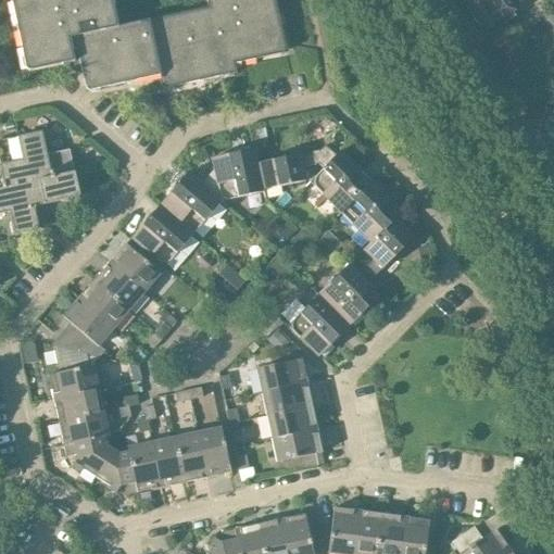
[(12,0),(28,70),(70,61),(71,67),(75,71),(83,70),(87,89),(149,75),(148,71),(159,68),(162,82),(163,82),(164,87),(237,71),(236,62),(285,51),(287,48),(275,0),(209,0),(210,5),(118,25),(112,0),(12,0)]
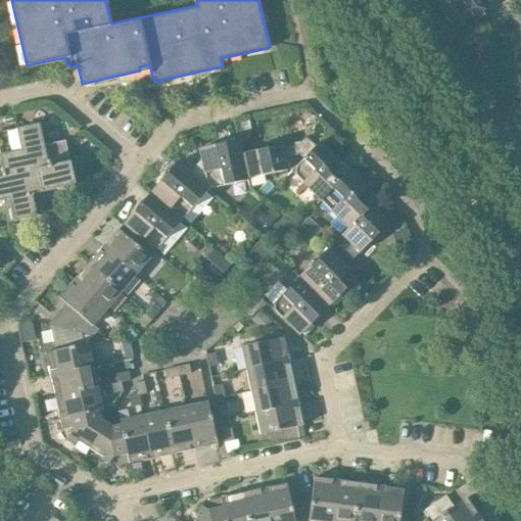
[(455,29),(485,8),(479,0),(443,0),(438,3),(455,29)]
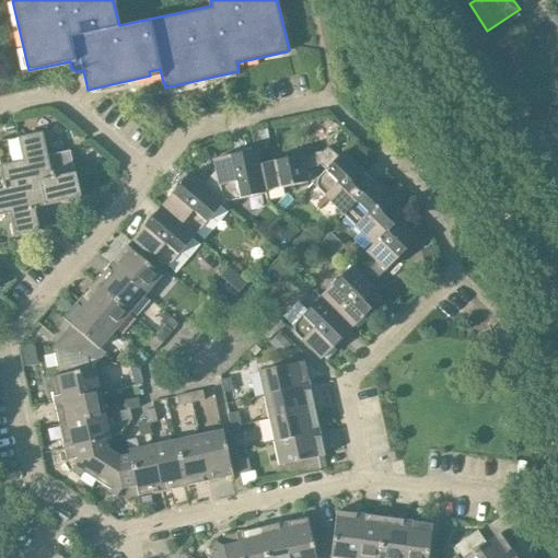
[(15,235),(41,230),(36,209),(37,209),(36,206),(31,184),(41,182),(45,205),(82,197),(71,149),(48,154),(44,130),(0,140),(0,162),(0,164),(0,214),(11,212),(15,235)]
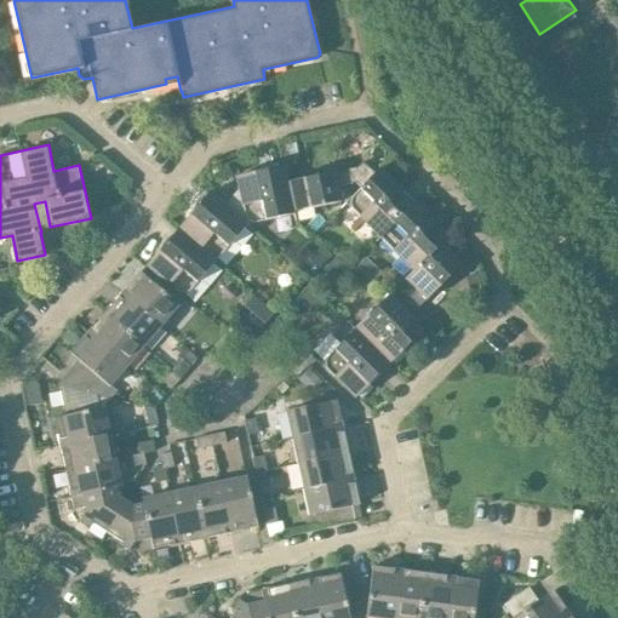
[(377,172),(376,172),(364,160),(359,166),(290,181),(289,181),(295,210),(296,210),(343,199),(341,184),(356,182),(361,187),(362,187),(377,172)]
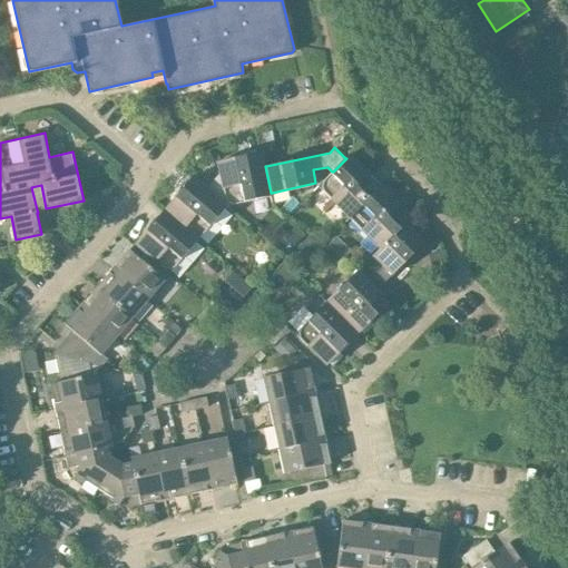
[(265,166),(266,166),(263,152),(250,154),(250,152),(240,154),(241,156),(217,160),(219,173),(208,186),(207,186),(228,204),(272,194),(272,193),(271,193),(265,166)]
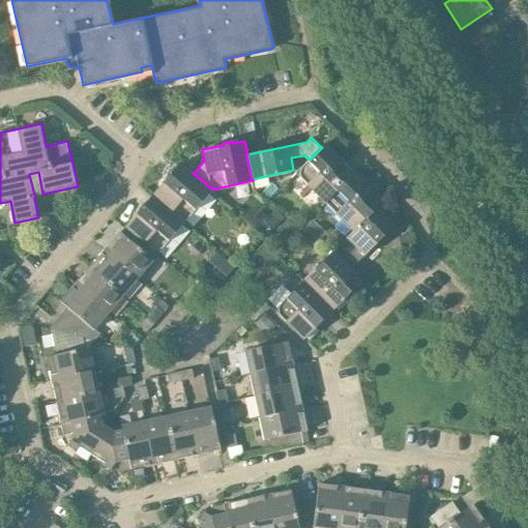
[(326,201),(355,173),(325,142),(321,147),(322,147),(310,159),(309,159),(297,171),(326,201)]
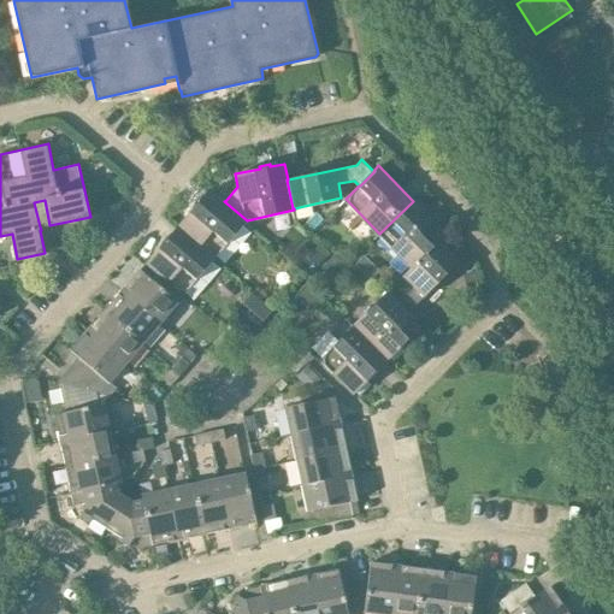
[(224,201),(225,201),(211,188),(201,199),(199,198),(193,205),(194,207),(178,226),(216,258),(247,220),(224,201)]
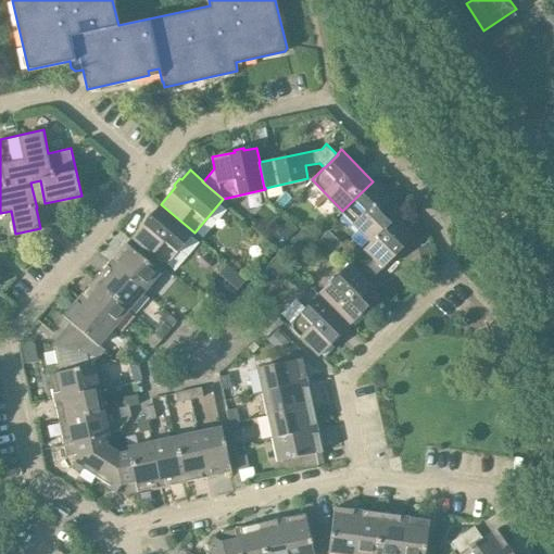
[(397,218),(402,212),(373,181),(342,211),(372,241),(395,217),(397,218)]
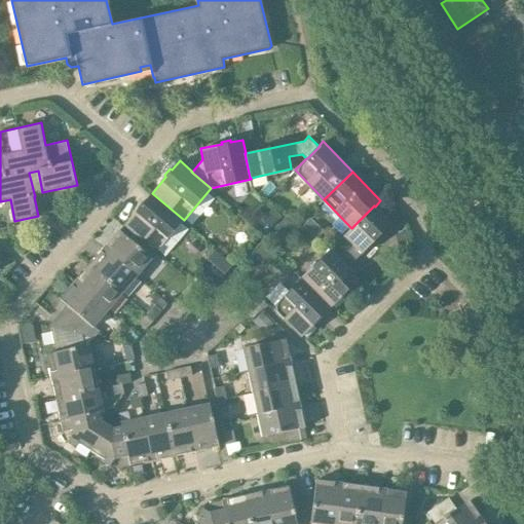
[(157,251),(184,220),(152,193),(145,200),(143,199),(138,206),(140,208),(124,225),(157,251)]
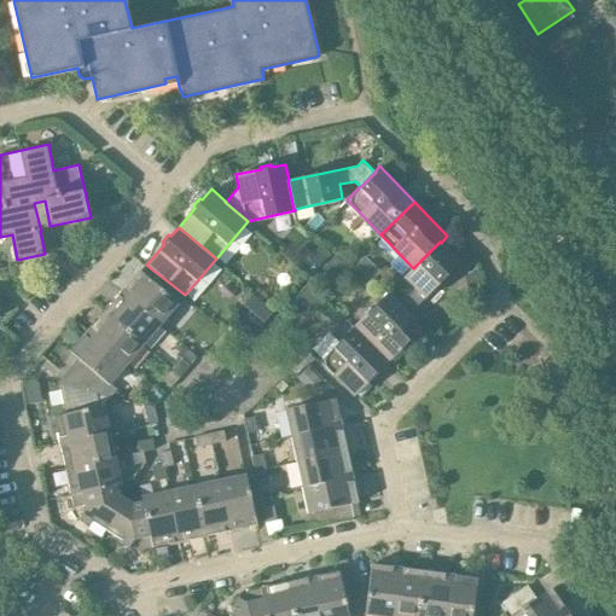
[(462,263),(441,243),(440,242),(413,268),(405,275),(416,286),(402,301),(413,311),(426,297),(462,263)]
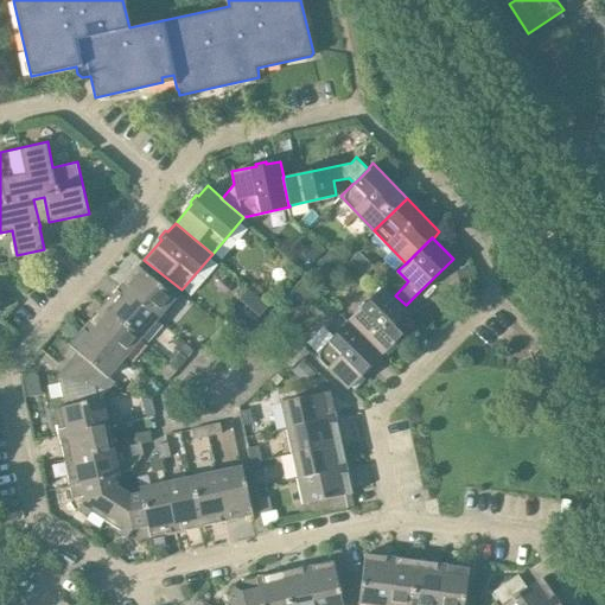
[(313,243),(305,253),(313,261),(322,252),(313,243)]
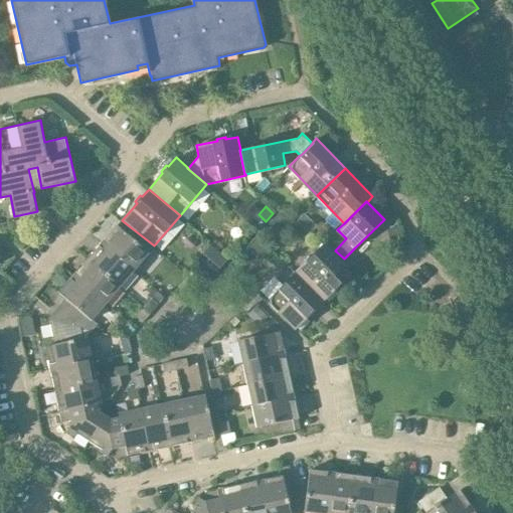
[(306,226),(311,221),(304,214),(299,219),(306,226)]
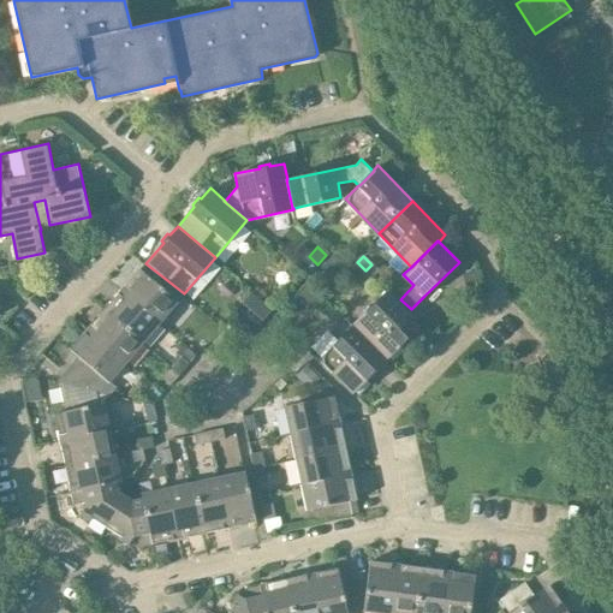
[(123,290),(161,322),(179,302),(140,269),(123,290)]
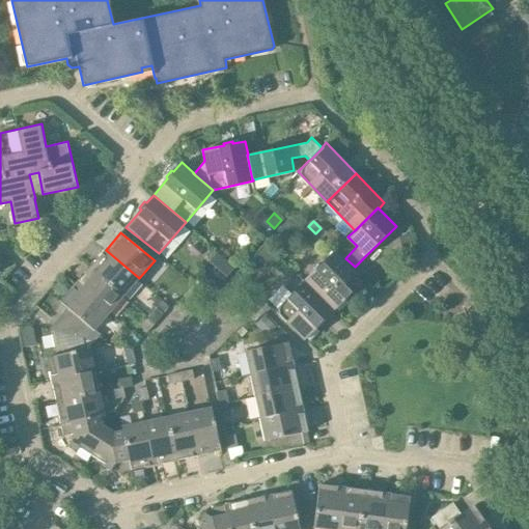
[(409,233),(400,237),(405,252),(414,249),(409,233)]
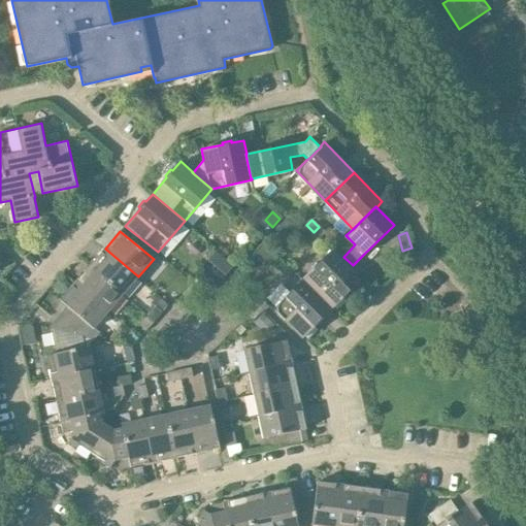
[(124,293),(138,276),(105,249),(91,265),(124,293)]
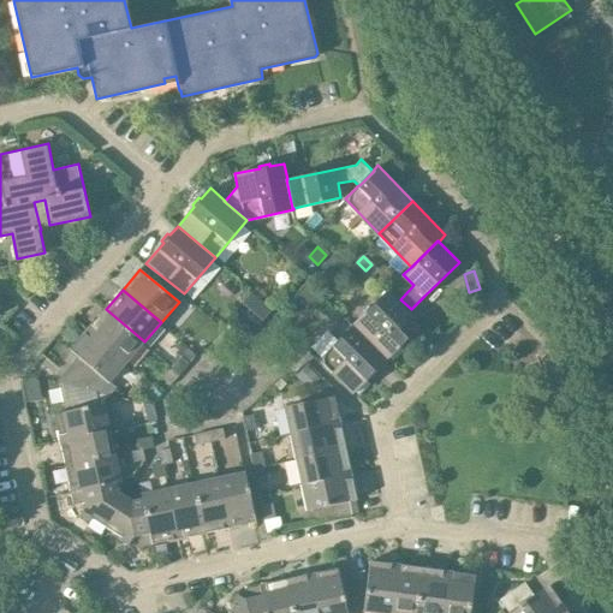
[(387,359),(422,326),(386,291),(352,325),(387,359)]
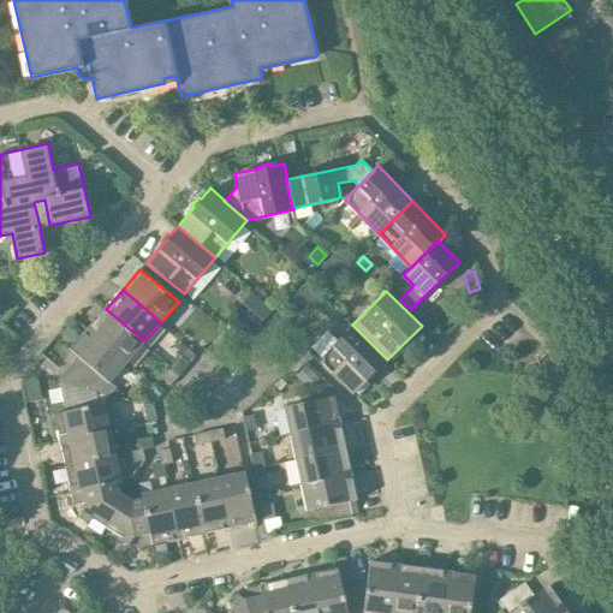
[(128,362),(144,341),(106,309),(89,328),(128,362)]
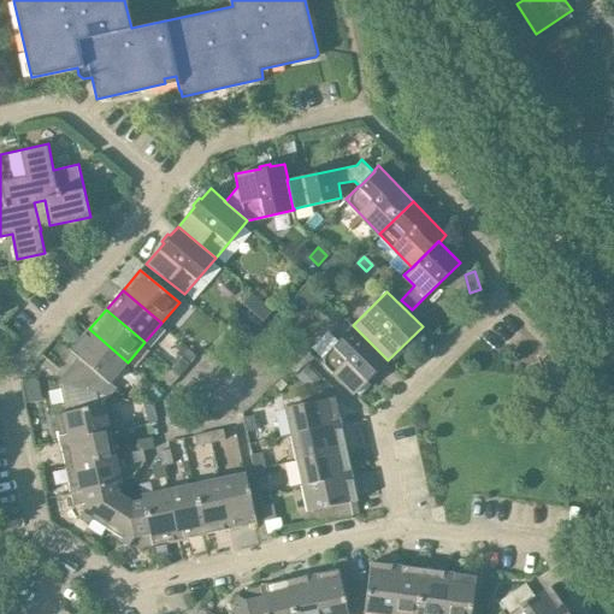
[(238,323),(229,332),(240,343),(249,334),(238,323)]
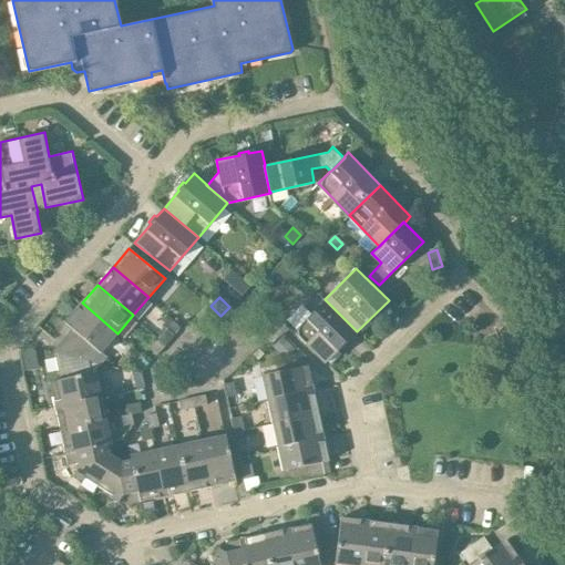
[(326,362),(357,331),(325,299),(294,330),(326,362)]
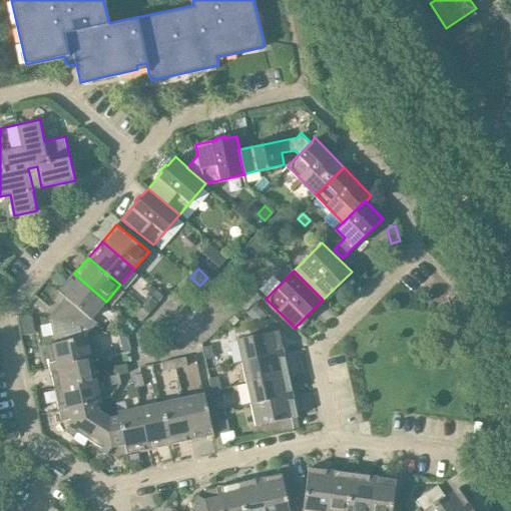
[(106,302),(74,274),(59,291),(67,298),(50,318),(80,325),(93,328),(98,323),(92,318),(106,302)]
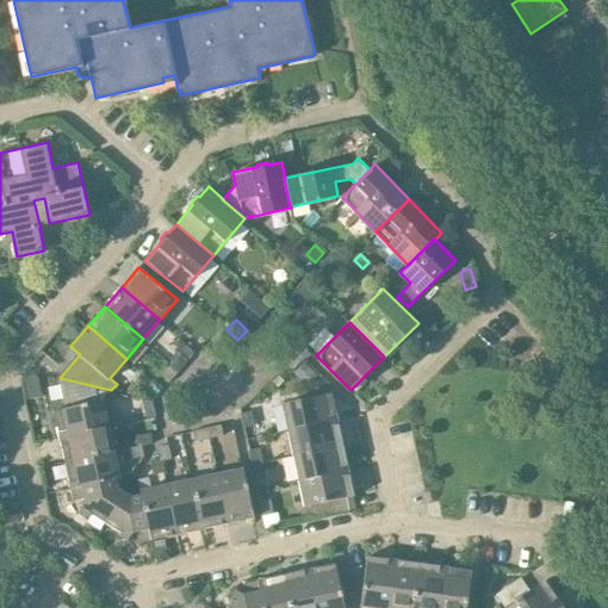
[(225,355),(237,341),(228,332),(215,346),(225,355)]
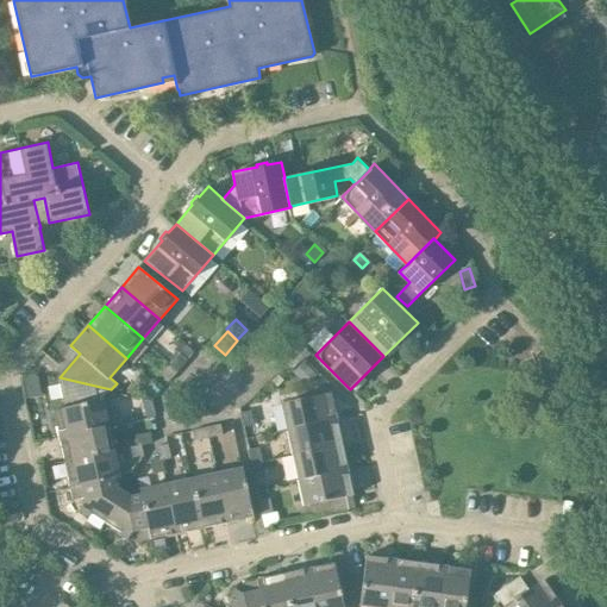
[(179,369),(188,358),(180,351),(171,363),(179,369)]
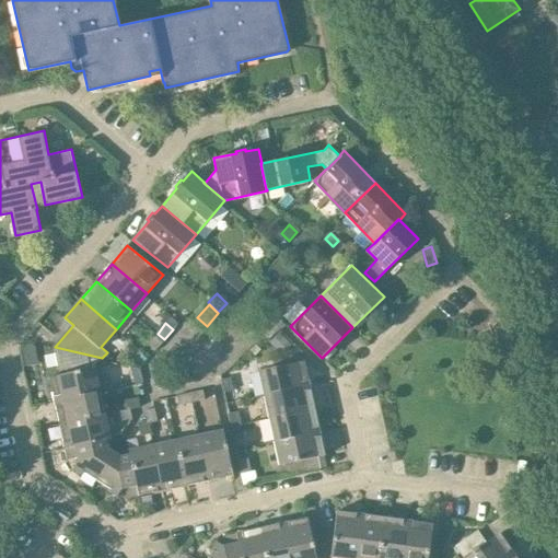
[(280,333),(271,343),(282,353),(291,344),(280,333)]
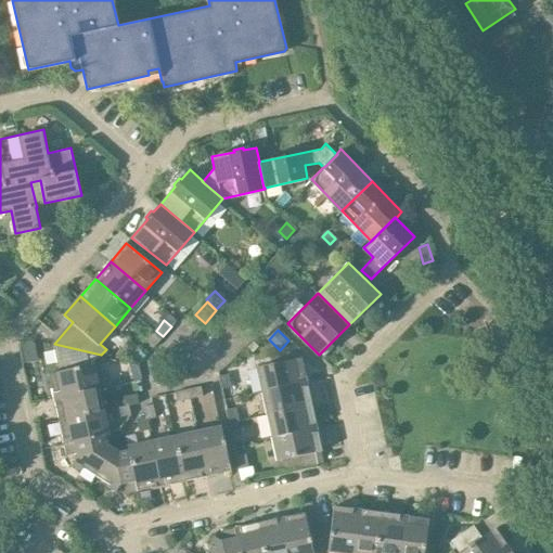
[(155,346),(163,336),(156,331),(148,341),(155,346)]
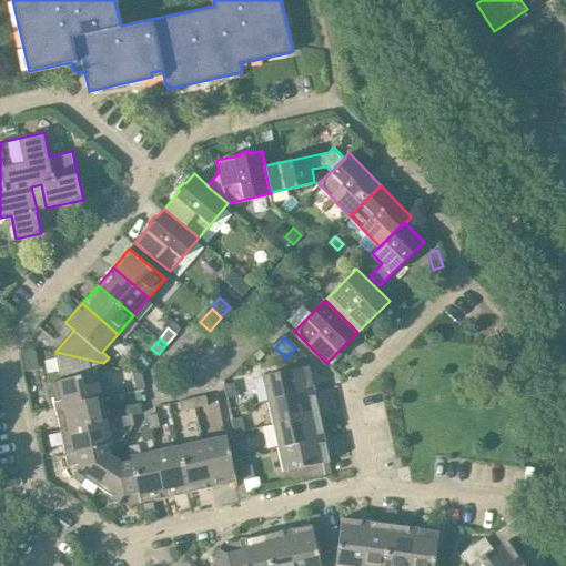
[(92,373),(89,360),(56,352),(61,380),(50,382),(56,406),(102,396),(97,372),(92,373)]
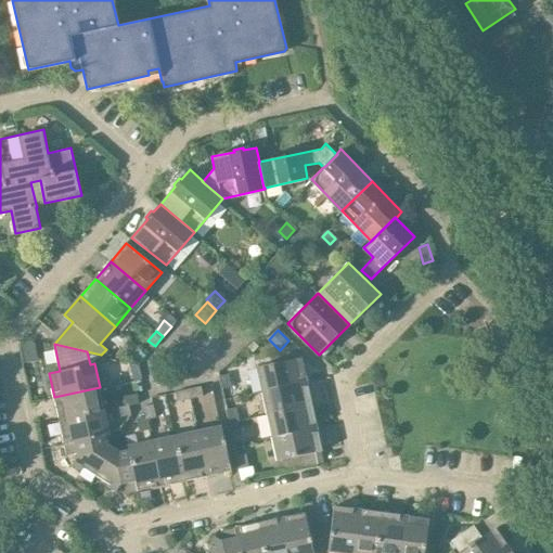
[(262,390),(308,381),(303,358),(257,368),(262,390)]
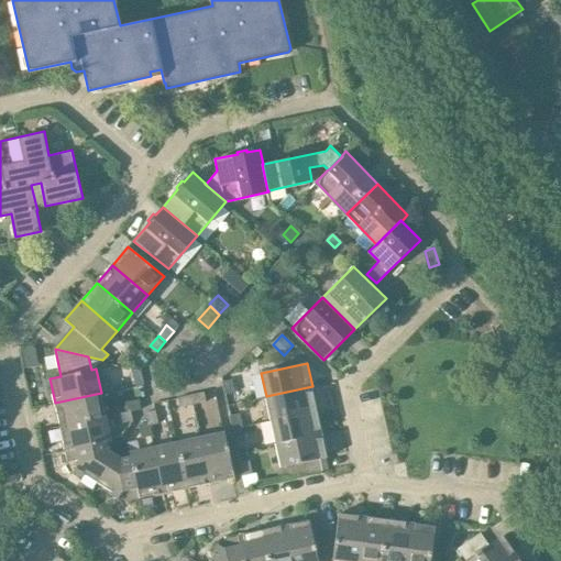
[(223,381),(226,394),(235,392),(233,378),(223,381)]
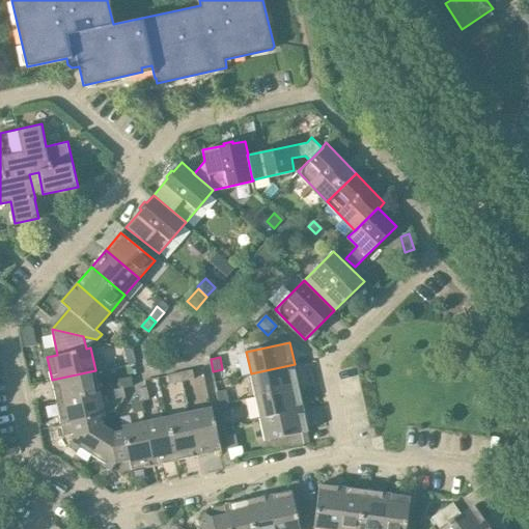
[(255,395),(299,386),(295,364),(251,373),(255,395)]
